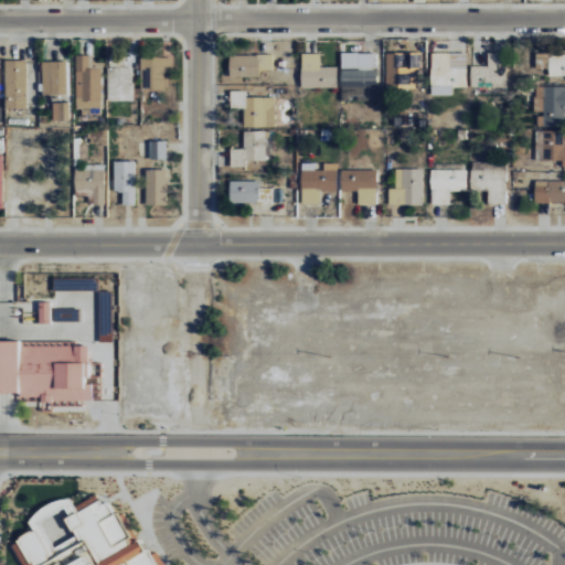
[(376,52),(340,53),(341,87),(355,86),(355,100),(377,99),(376,52)]
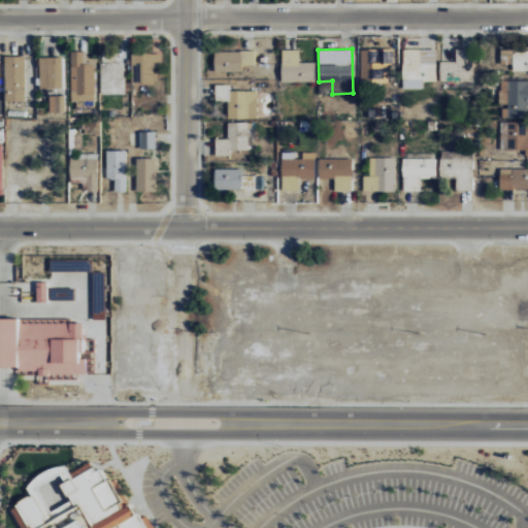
[(392,50),(360,48),(359,80),(387,81),(387,63),(392,63),(392,50)]
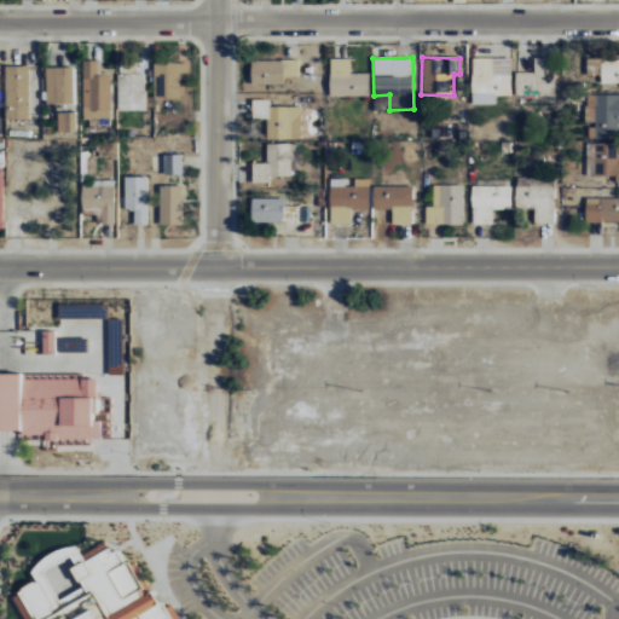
[(510,57),(489,57),(490,70),(473,71),(474,104),(495,104),(493,96),(510,94),(510,57)]
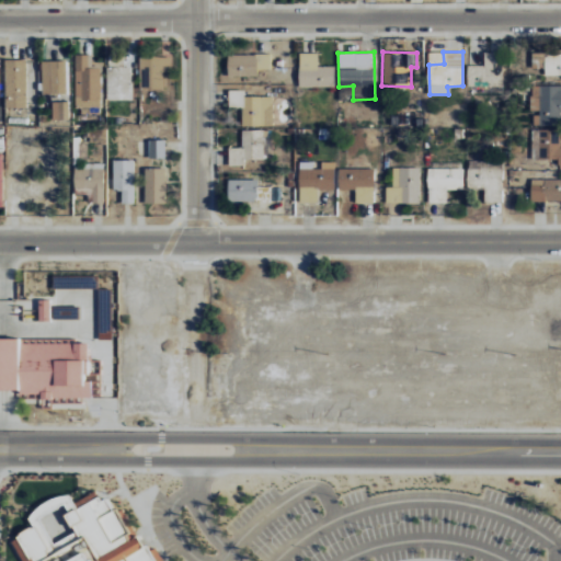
[(483,52),(483,65),(467,65),(468,86),(503,84),(502,52),(483,52)]
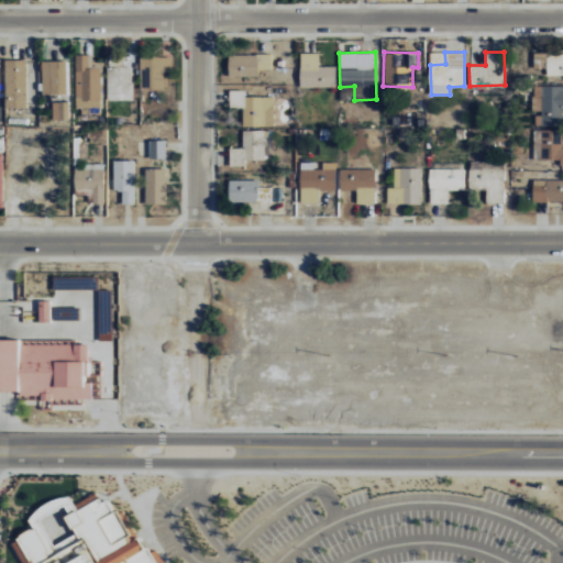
[(318,53),(299,53),(299,88),(335,87),(334,66),(318,66),(318,53)]
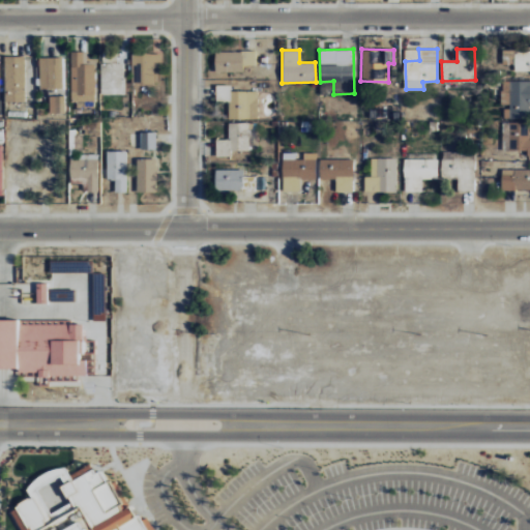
[(529,50),(514,50),(513,62),(514,62),(513,70),(529,70),(529,50)]
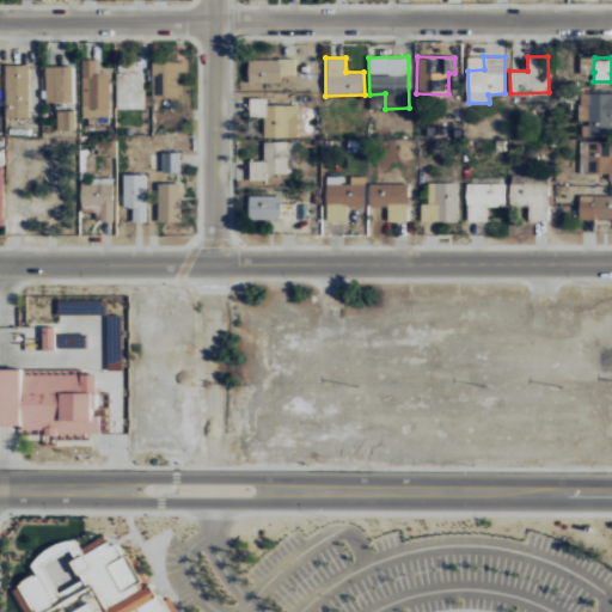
[(81,124),(109,124),(110,72),(99,72),(101,59),(83,59),(81,124)]
